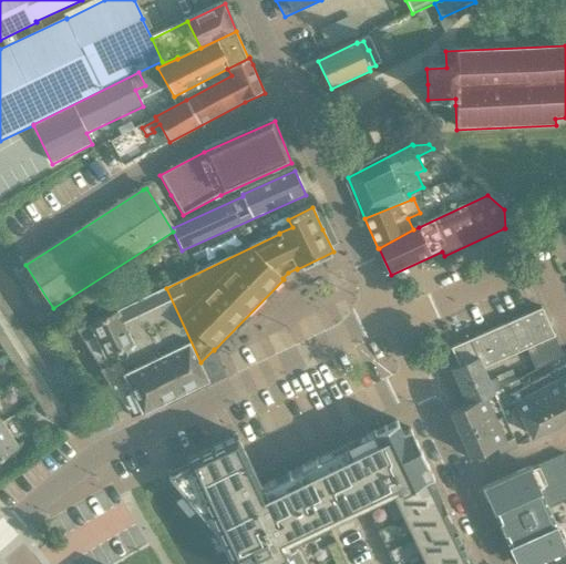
[(465,257),(472,254),(469,246),(462,249),(465,257)]
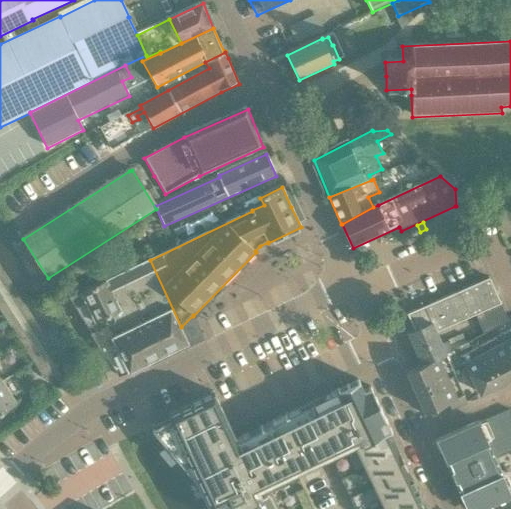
[(189,345),(181,327),(150,260),(69,299),(91,334),(91,335),(94,340),(92,341),(98,350),(93,353),(104,375),(114,369),(119,378),(129,375),(129,374),(189,345)]
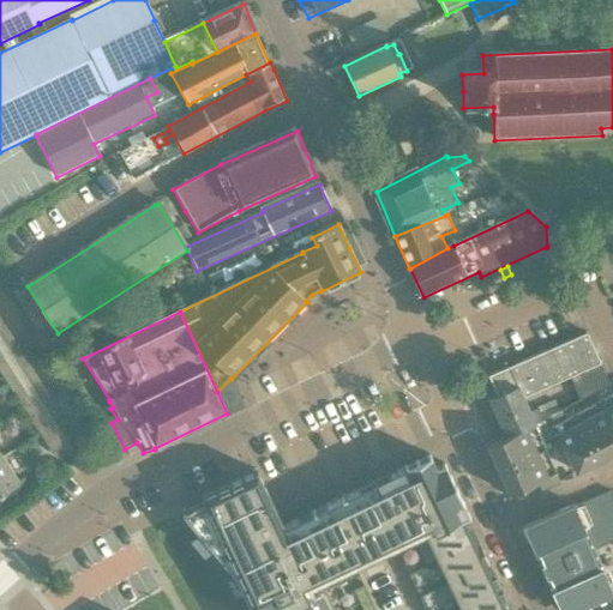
[(611,387),(610,384),(588,336),(538,357),(547,376),(520,388),(526,400),(571,380),(581,400),(611,387)]
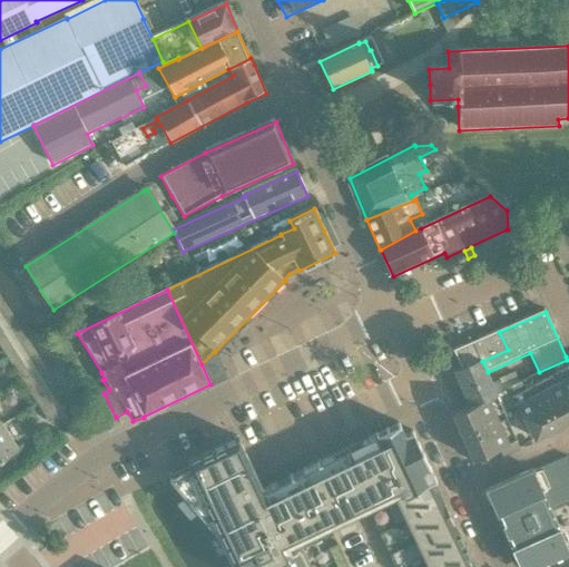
[(0,348),(7,359),(16,353),(1,331),(0,331),(0,348)]
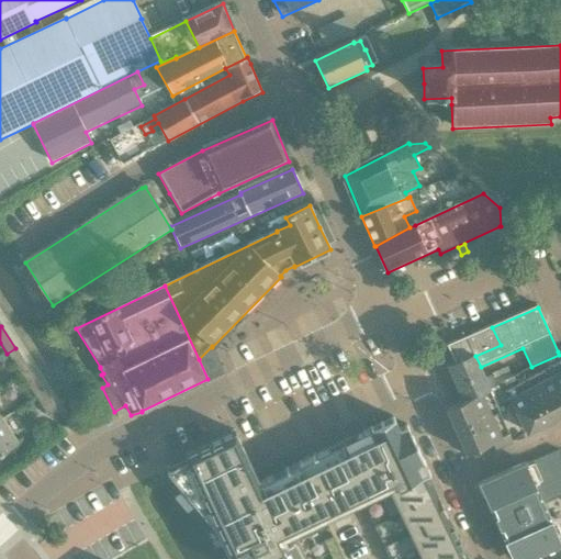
[(486,379),(481,367),(475,356),(501,345),(492,327),(447,348),(455,365),(448,368),(463,403),(472,400),(490,392),(492,392),(491,391),(498,388),(498,387),(513,380),(508,369),(486,379)]
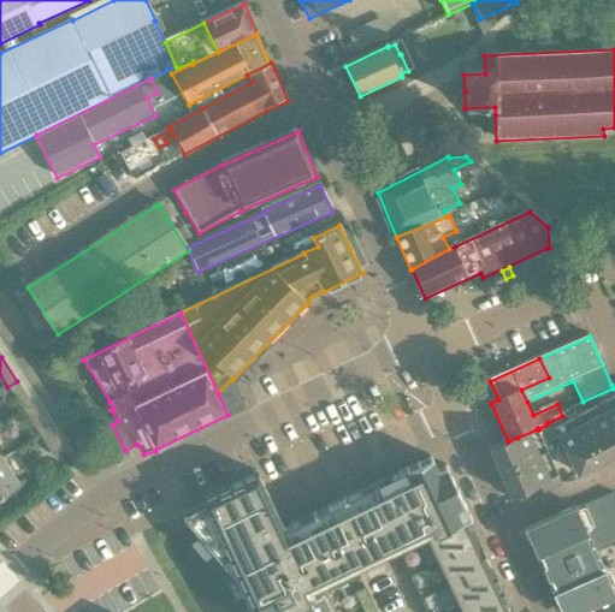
[(24,413),(34,406),(17,381),(7,387),(24,413)]
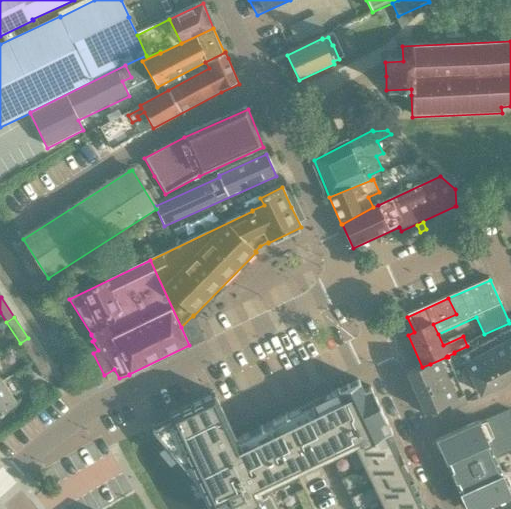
[(481,396),(510,380),(510,331),(461,358),(481,396)]
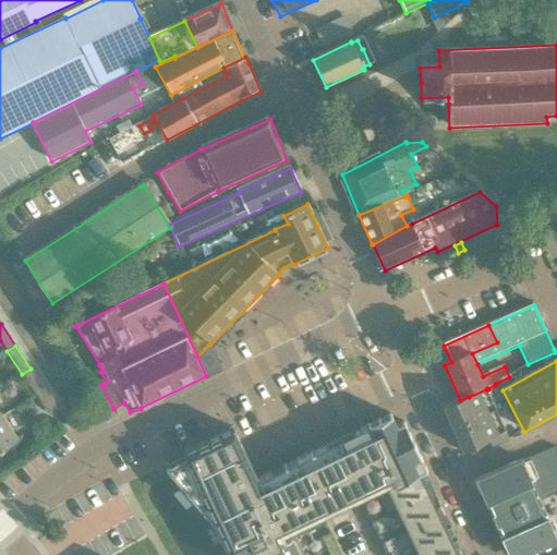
[(36,397),(45,391),(31,369),(22,374),(36,397)]
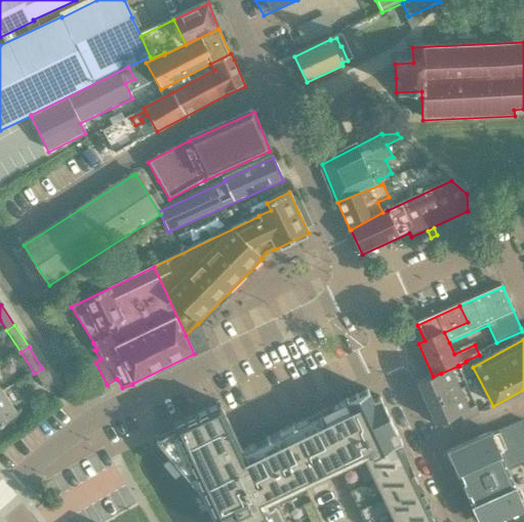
[(462,422),(479,414),(457,366),(441,373),(433,376),(417,383),(436,426),(459,414),(462,422)]
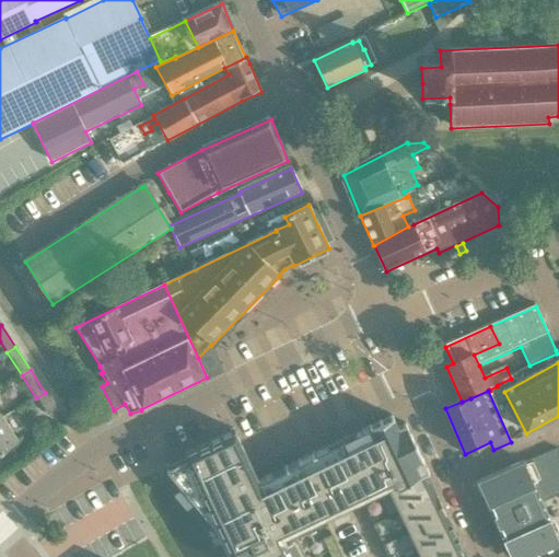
[(48,417),(57,412),(45,393),(36,398),(48,417)]
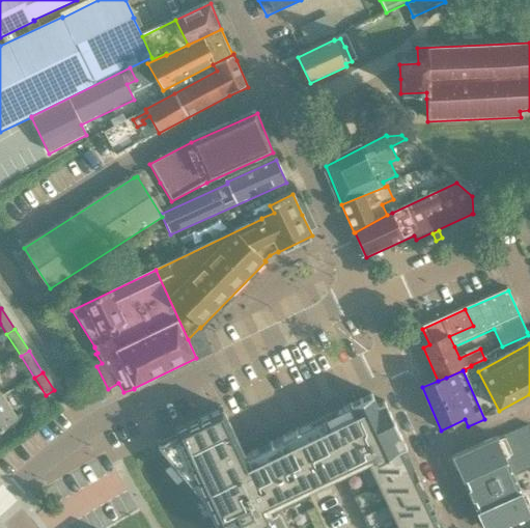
[(371,465),(403,449),(406,449),(384,404),(377,408),(371,396),(245,457),(222,410),(174,433),(176,437),(159,446),(222,522),(225,527),(251,527),(273,518),(271,513),(371,465)]
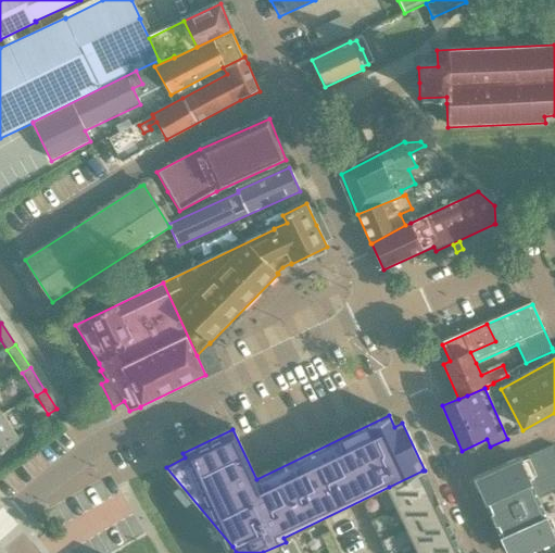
[(0,418),(0,452),(19,440),(3,416),(0,418)]
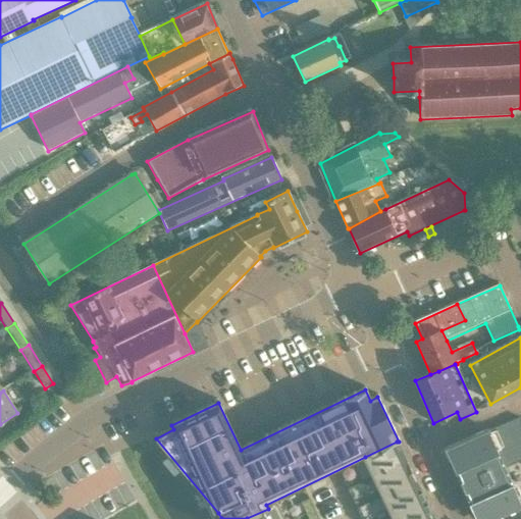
[(492,518),(508,512),(520,506),(520,504),(506,470),(520,463),(520,419),(489,433),(488,431),(446,451),(455,472),(469,503),(475,518),(492,518)]
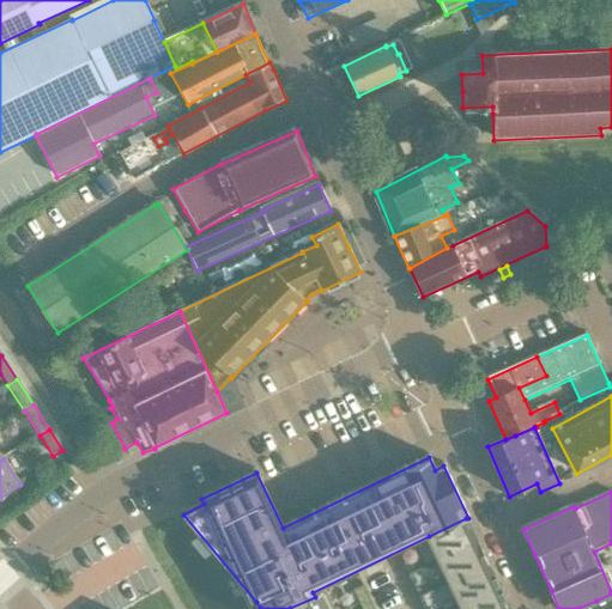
[(466,518),(429,536),(440,559),(477,541),(466,518)]
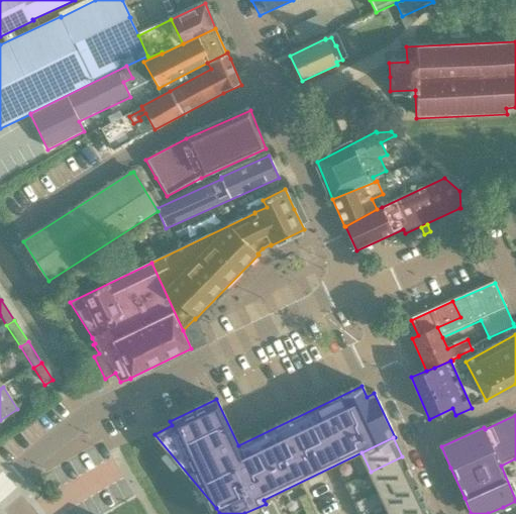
[(402,456),(371,472),(381,491),(411,477),(402,456)]
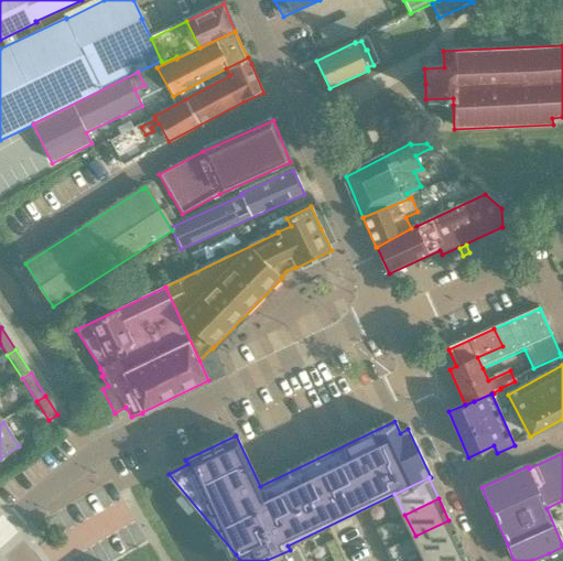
[(448,520),(415,536),(425,558),(458,541),(448,520)]
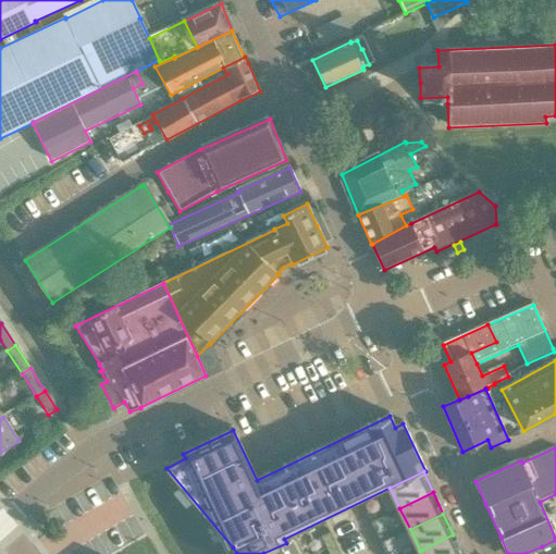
[(453,534),(420,551),(421,553),(462,553),(453,534)]
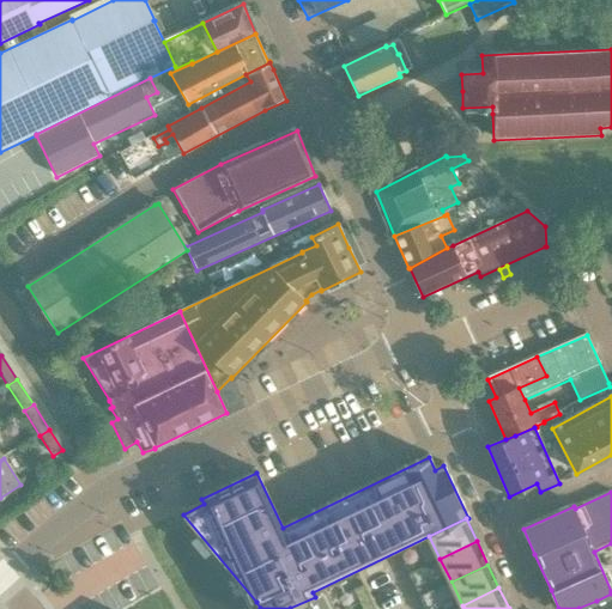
[(361,589),(352,592),(358,606),(368,601),(361,589)]
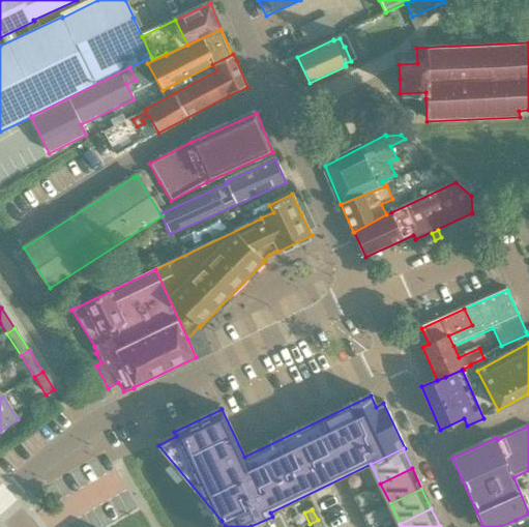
[(272,517),(251,526),(282,526),(276,515),(272,517)]
